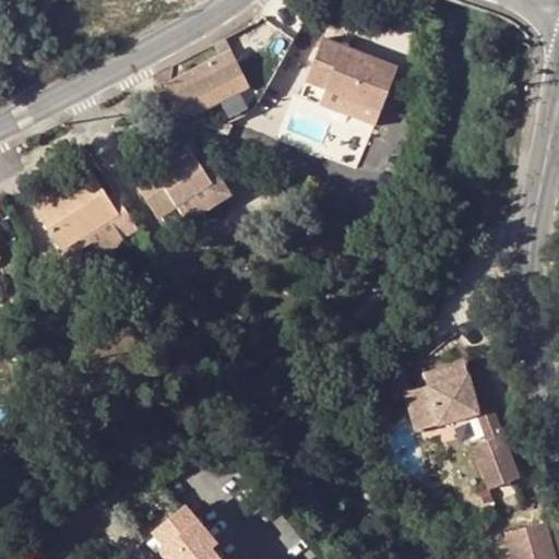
[(397,70),(322,38),(305,80),(380,111),(397,70)]
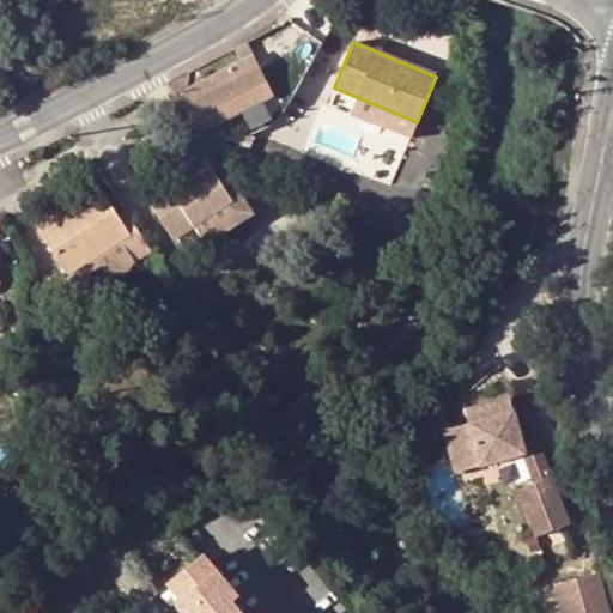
[(202,82),(181,92),(201,131),(273,92),(253,54),(202,82)]
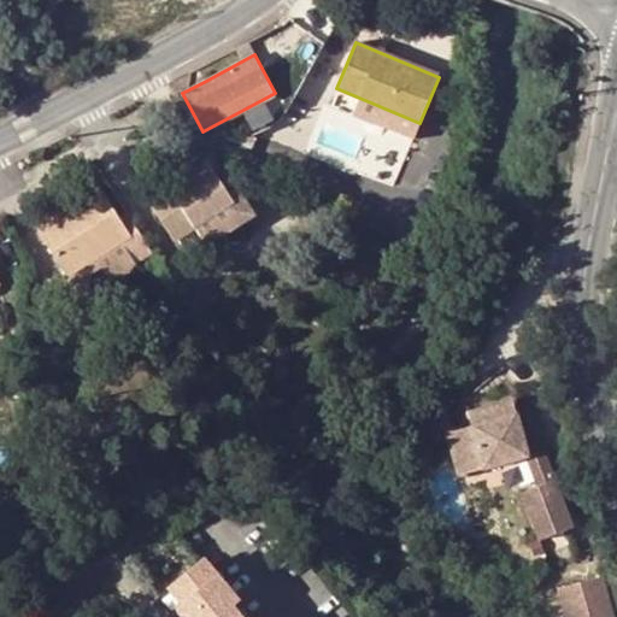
[(204,82),(195,68),(175,80),(182,93),(204,82)]
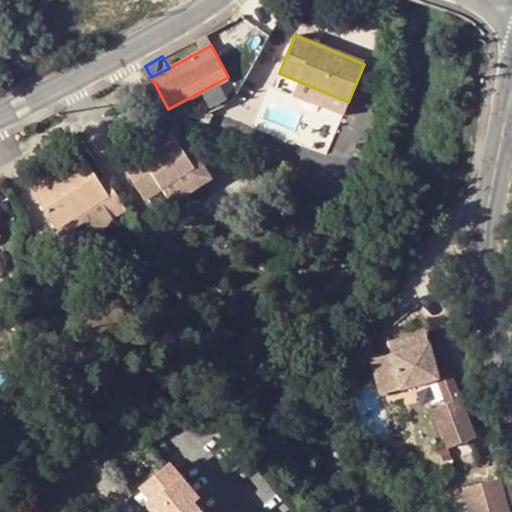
[(182,147),(129,176),(147,209),(149,208),(159,226),(215,195),(206,179),(201,182),(182,147)]
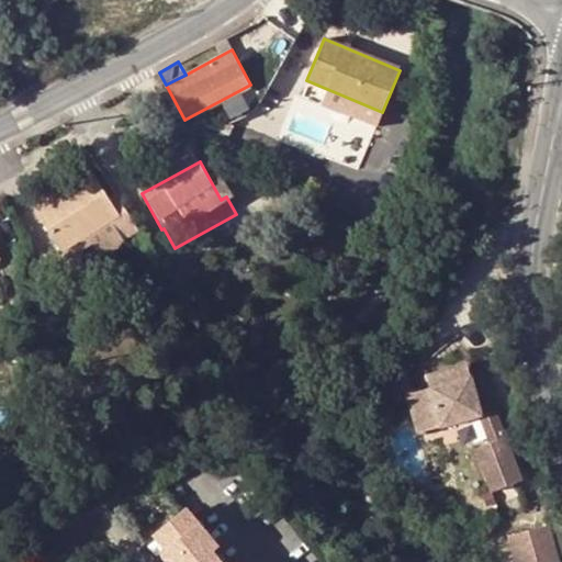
[(65,268),(114,240),(126,261),(142,253),(121,214),(115,217),(99,189),(38,222),(65,268)]
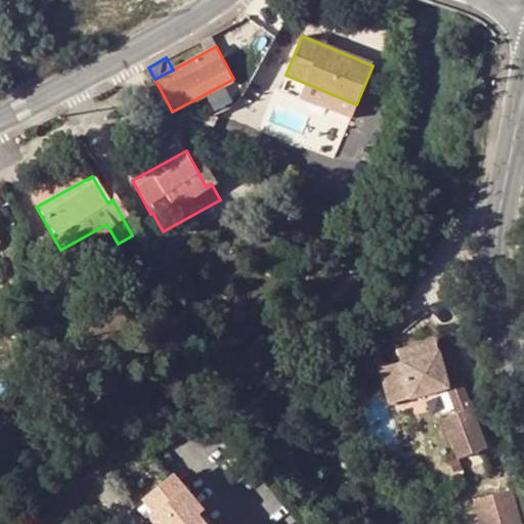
[(220,326),(226,332),(242,315),(235,310),(220,326)]
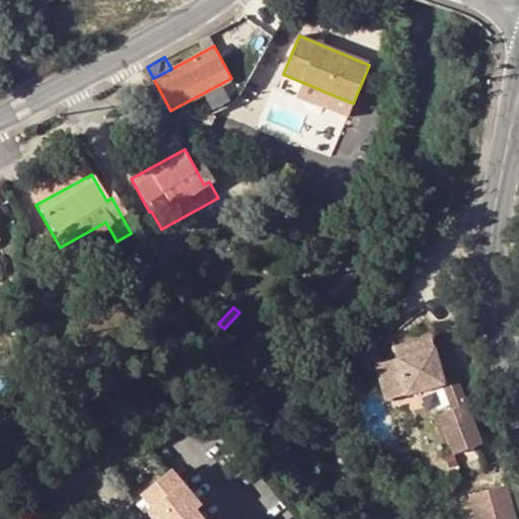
[(427,339),(390,353),(395,363),(375,371),(388,404),(444,384),(427,339)]
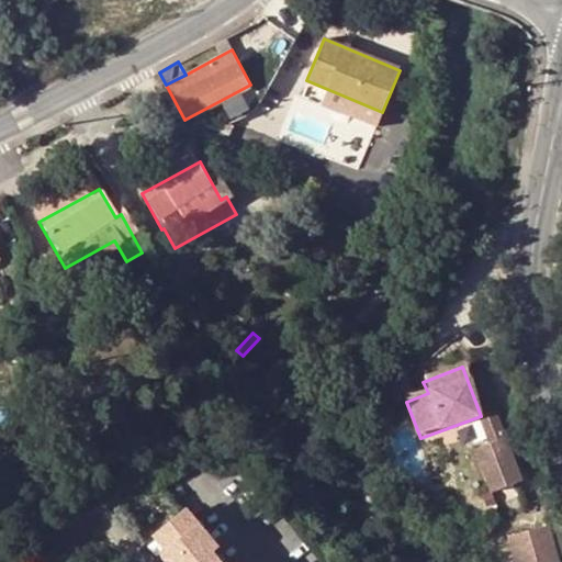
[(495,411),(481,416),(492,445),(506,439),(495,411)]
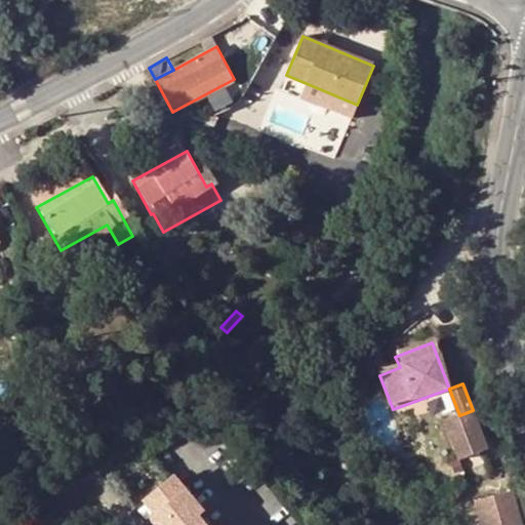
[(479,427),(473,410),(446,420),(461,458),(482,450),(474,429),(479,427)]
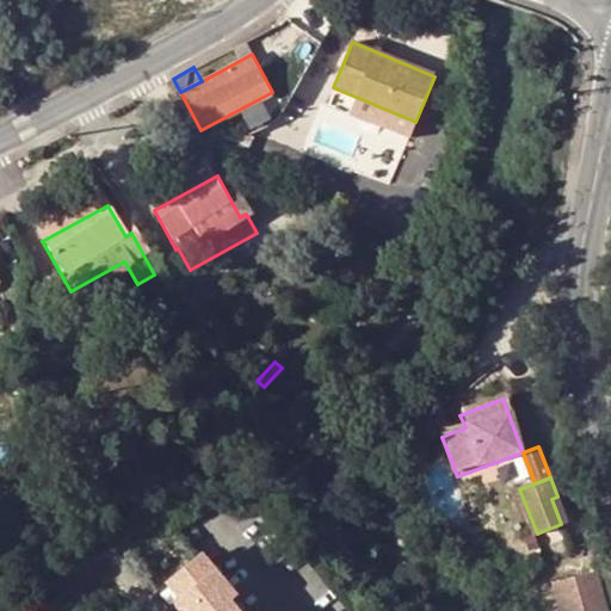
[(567,522),(557,497),(551,499),(561,524),(567,522)]
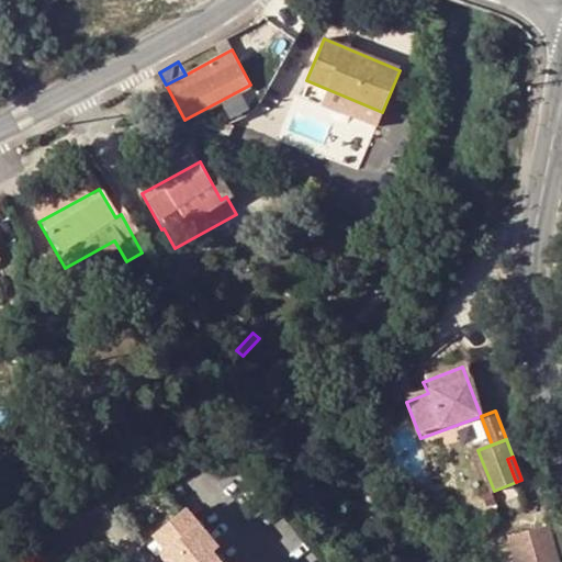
[(181,514),(213,552),(220,548),(187,508),(181,514)]
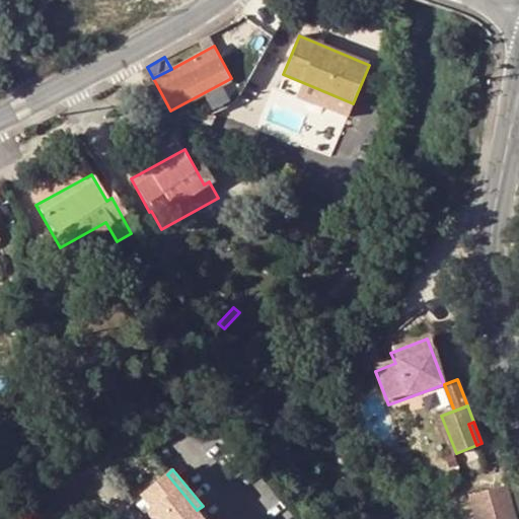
[(204,518),(197,510),(167,474),(143,494),(154,508),(149,512),(155,518),(161,518),(162,518),(204,518)]
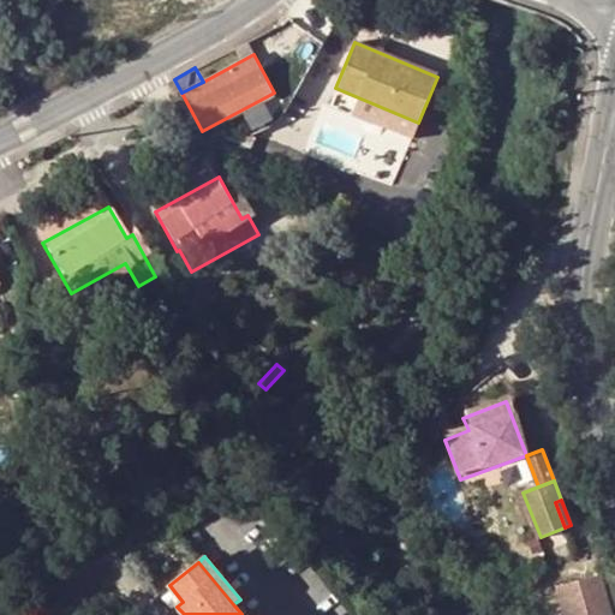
[(614,587),(613,580),(603,583),(601,574),(557,586),(565,614),(613,614),(611,609),(614,608),(614,587)]
